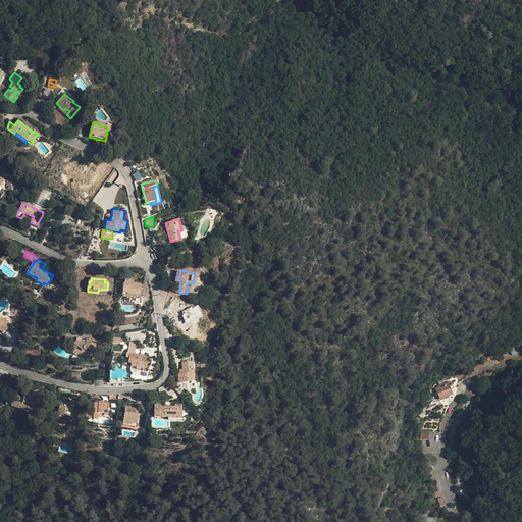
[(141,285),(134,284),(131,284),(131,280),(125,280),(124,284),(123,284),(122,298),(140,299),(141,285)]
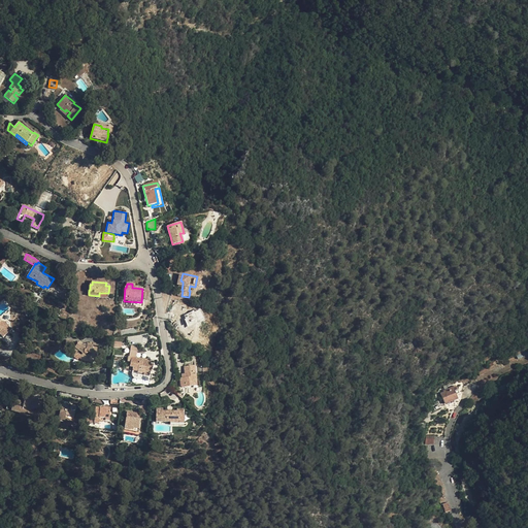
[(187,326),(204,320),(200,308),(184,315),(187,326)]
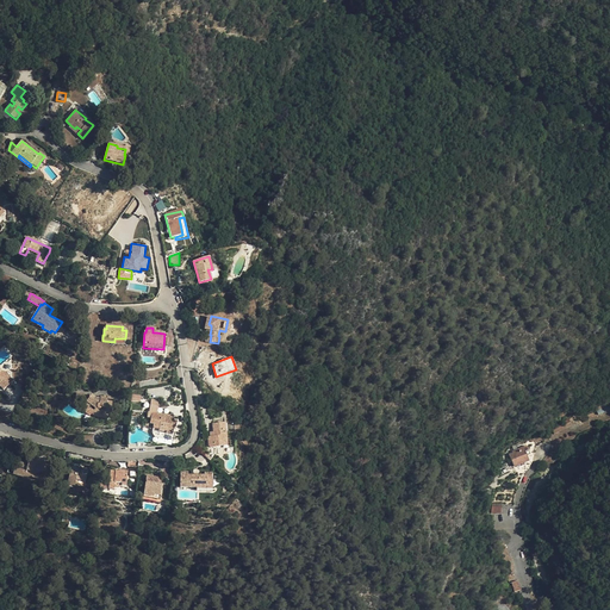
[(0,383),(2,381),(8,386),(13,381),(5,372),(2,372),(0,369),(0,383)]
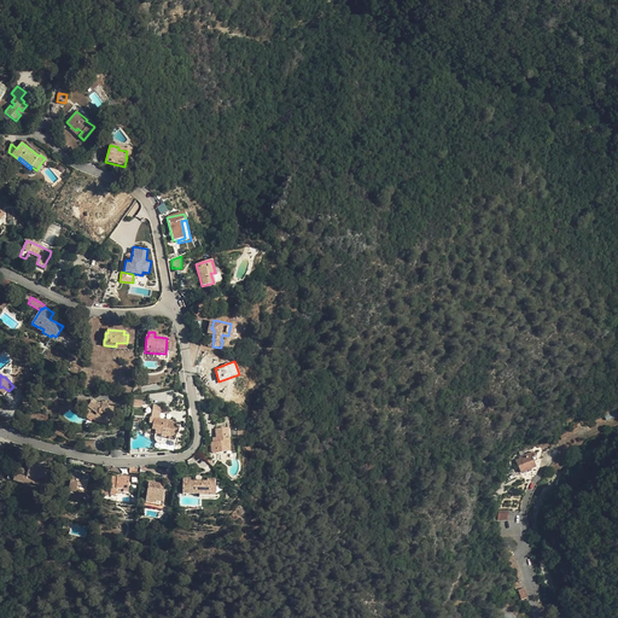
[(89,400),(77,398),(76,407),(83,407),(86,409),(89,413),(92,409),(97,414),(94,417),(93,419),(98,423),(104,423),(104,421),(110,423),(110,419),(112,419),(115,403),(112,403),(112,402),(105,401),(105,402),(101,402),(101,403),(101,406),(97,404),(97,403),(93,400),(92,401),(89,400)]
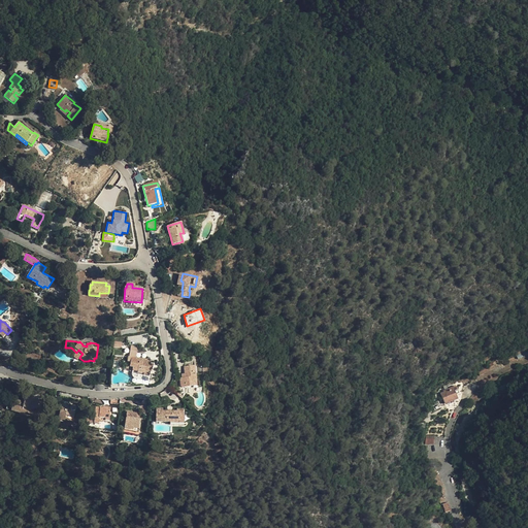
[(131,347),(129,357),(135,358),(137,347),(131,347)]
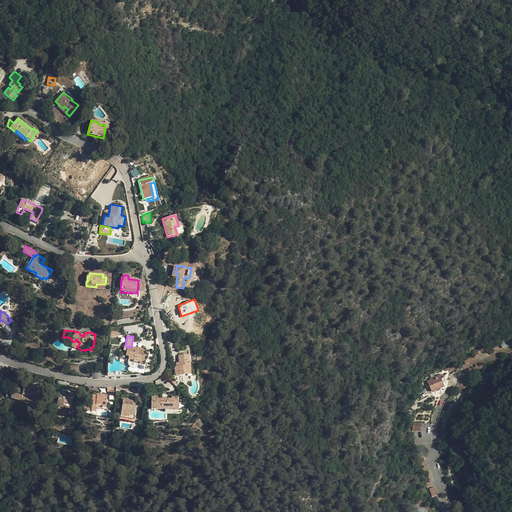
[(500,341),(503,348),(511,343),(511,339),(510,336),(500,341)]
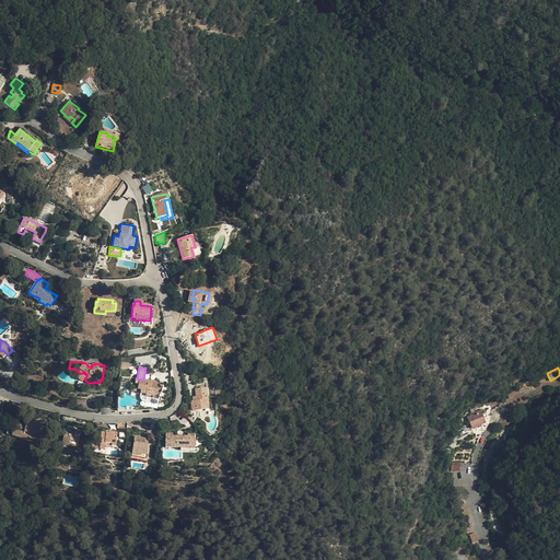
[(78,371),(74,375),(79,378),(82,382),(84,380),(85,377),(81,374),(78,371)]
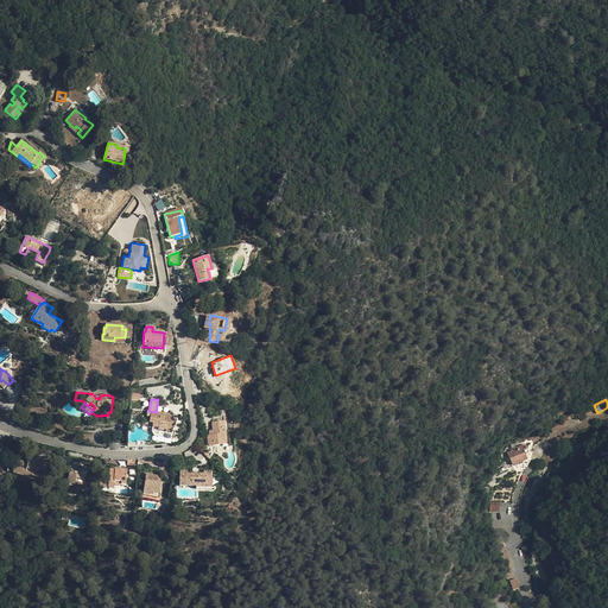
[(156,412),(149,411),(147,417),(151,417),(150,423),(153,423),(152,428),(152,432),(156,436),(173,439),(175,432),(173,432),(175,419),(172,419),(173,415),(156,412)]
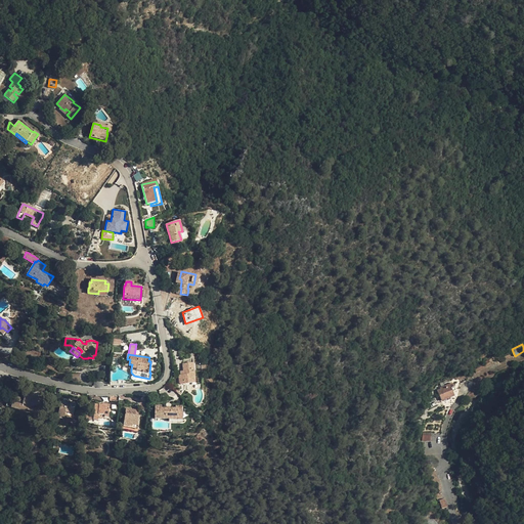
[(489,359),(474,367),(477,373),(491,365),(489,359)]
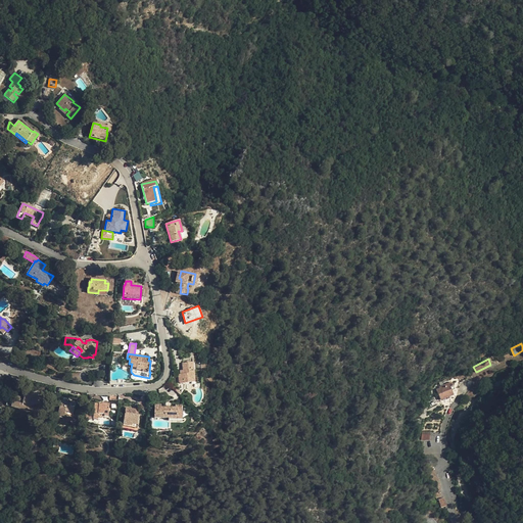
[(179,384),(187,383),(189,381),(194,380),(192,363),(182,364),(183,373),(184,373),(184,374),(183,374),(178,375),(179,384)]
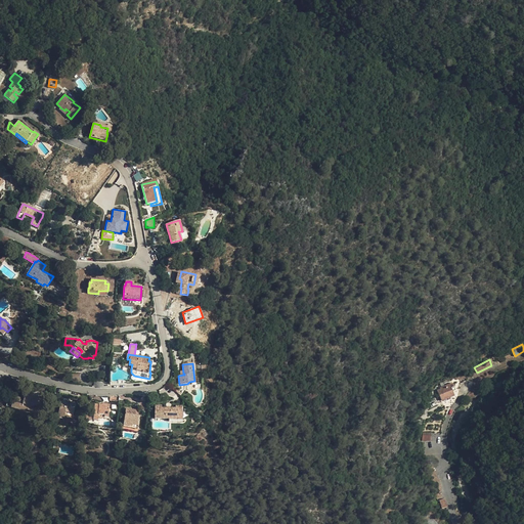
[(455,399),(449,387),(440,392),(441,394),(438,395),(443,406),(455,399)]
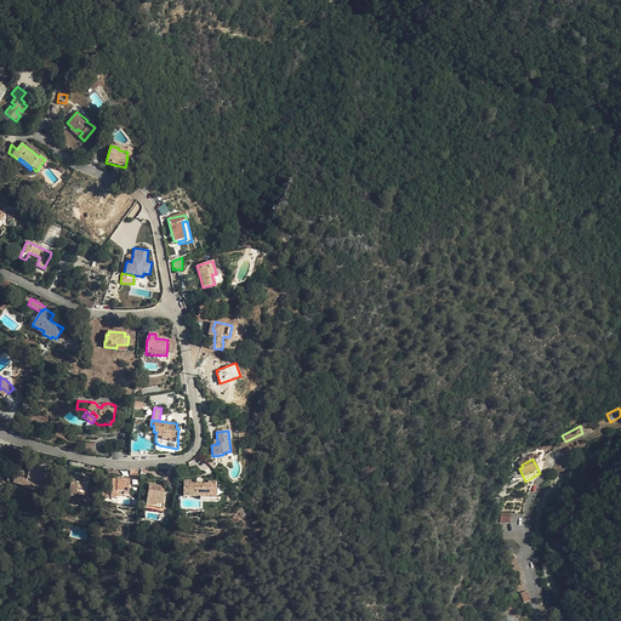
[(39,467),(30,466),(28,473),(24,472),(16,469),(16,472),(10,471),(10,474),(15,476),(13,480),(30,484),(38,486),(45,485),(44,483),(49,483),(47,474),(46,476),(44,467),(39,467)]
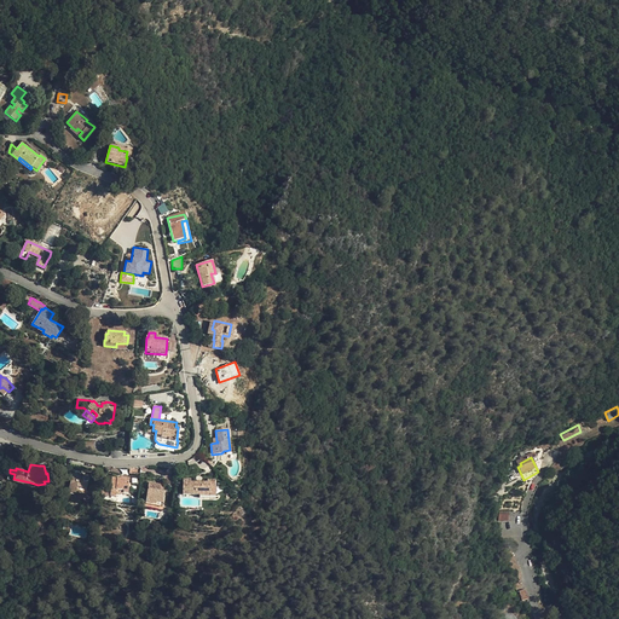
[(10,473),(7,480),(29,486),(30,482),(13,479),(15,474),(10,473)]
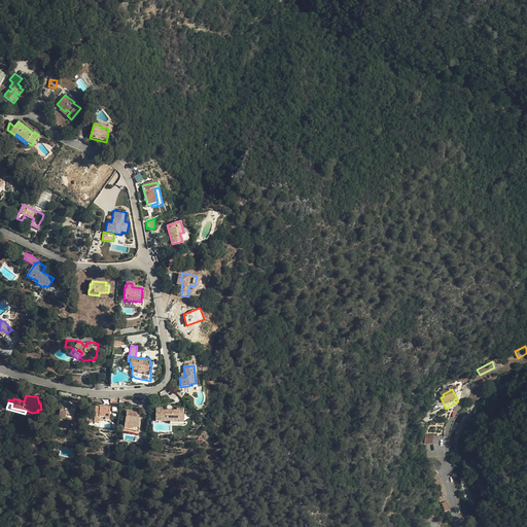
[(67,407),(67,403),(62,403),(60,418),(65,419),(65,418),(73,419),(74,410),(75,409),(75,408),(75,407),(74,405),(73,405),(72,405),(71,406),(70,407),(67,407)]
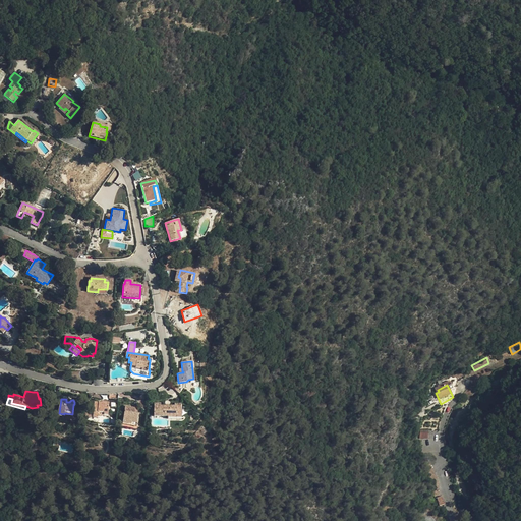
[(104,412),(108,412),(109,403),(103,403),(100,402),(100,403),(94,402),(93,414),(104,415),(104,414),(104,412)]
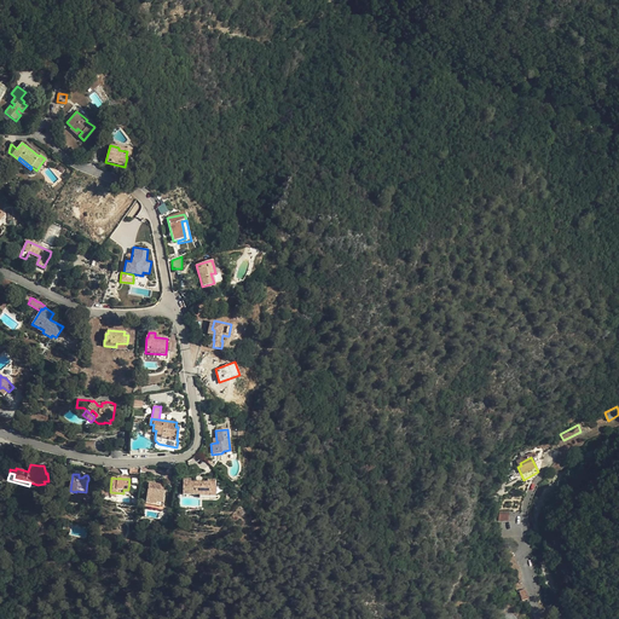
[(162,492),(161,492),(155,491),(156,490),(148,489),(145,504),(163,507),(165,496),(163,496),(163,493),(162,492)]
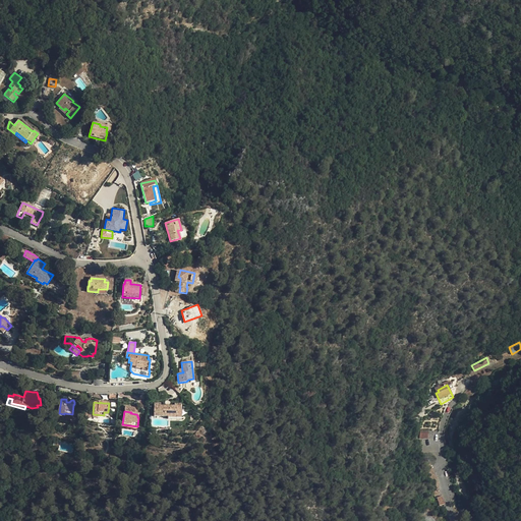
[(419,429),(419,439),(428,439),(428,429),(419,429)]
